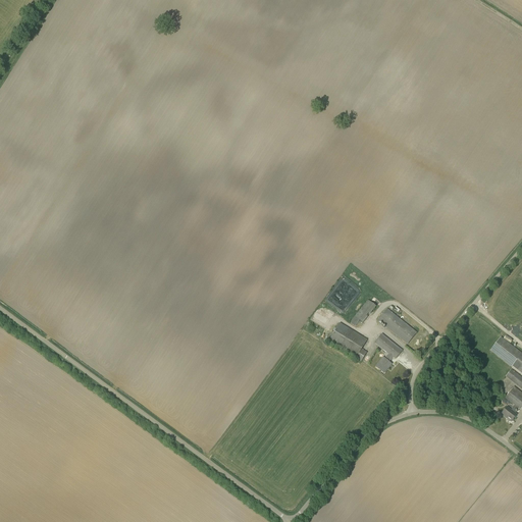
[(341,285),(331,302),(345,309),(354,293),(349,290),(350,288),(347,285),(346,288),(341,285)]
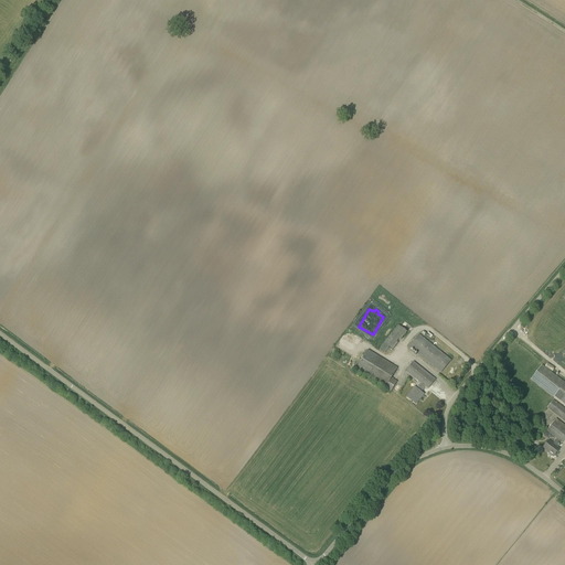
[(441,373),(451,361),(419,334),(408,348),(441,373)]
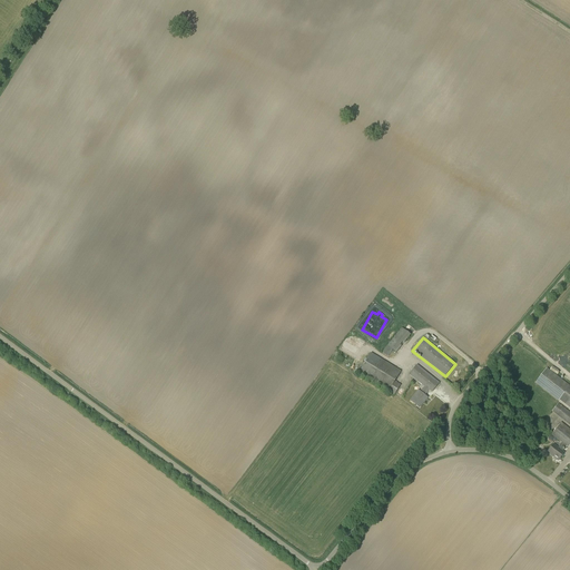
[(387,357),(393,351),(387,346),(382,353),(387,357)]
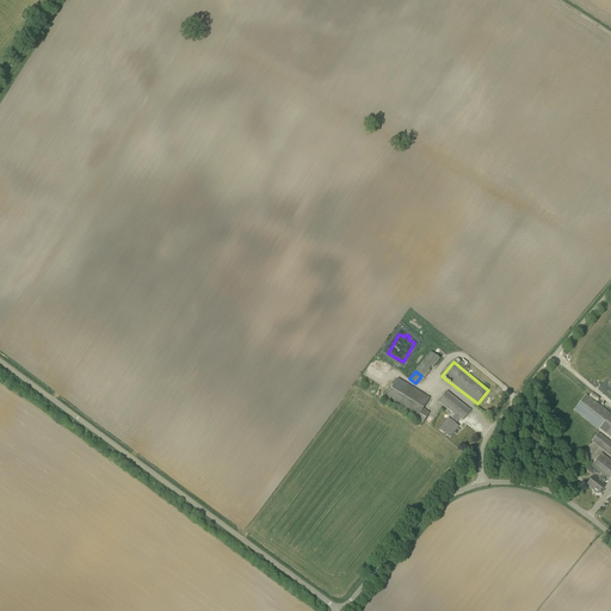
[(423,424),(430,413),(424,409),(430,397),(397,378),(384,400),(423,424)]
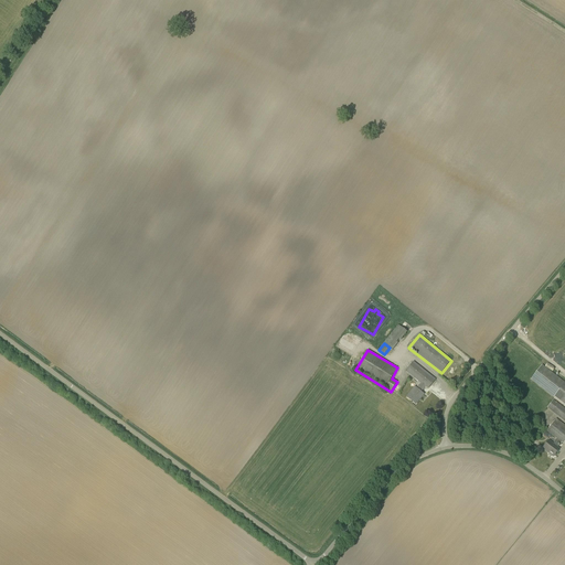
[(428,390),(436,380),(413,362),(405,372),(420,384),(416,390),(414,387),(406,397),(416,404),(424,395),(420,393),(425,387),(428,390)]
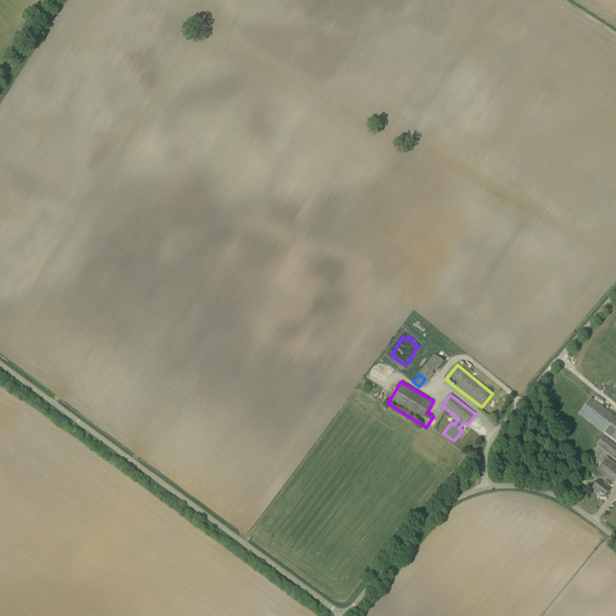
[(615,418),(591,398),(579,414),(603,433),(604,432),(615,442),(615,418)]
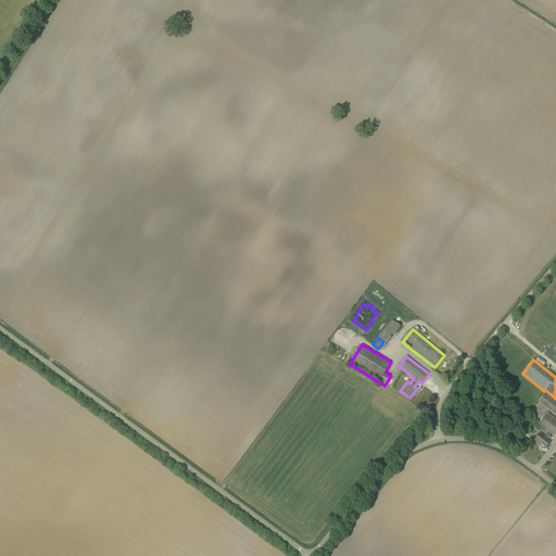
[(555,415),(555,402),(544,394),(539,402),(555,415)]
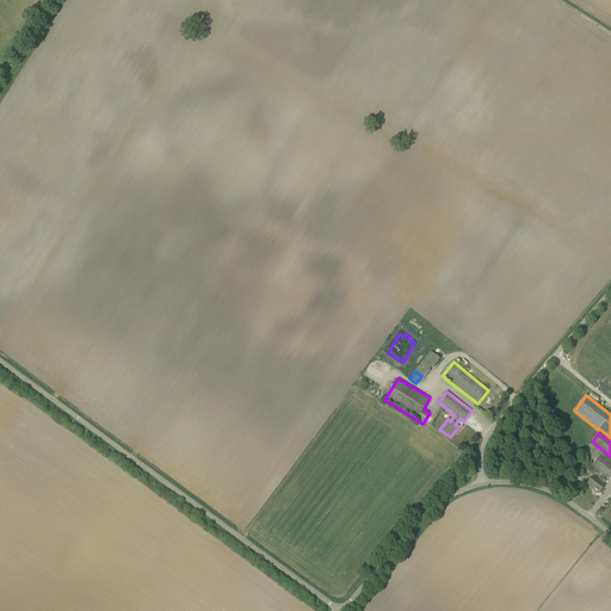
[(599,456),(591,467),(602,475),(598,480),(593,477),(587,486),(598,494),(605,486),(603,483),(606,479),(609,480),(610,476),(610,461),(604,456),(603,458),(599,456)]
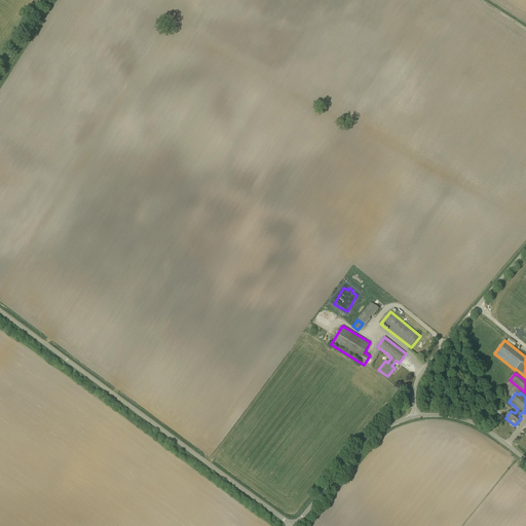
All buildings are outlined.
